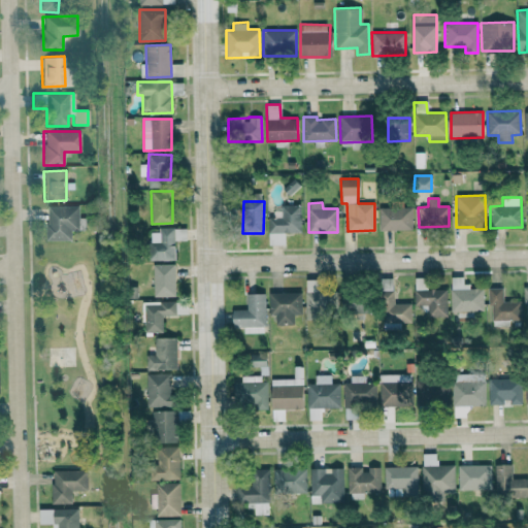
[(86,218),(78,218),(78,205),(46,206),(46,240),(71,240),(71,230),(86,230),(86,218)]
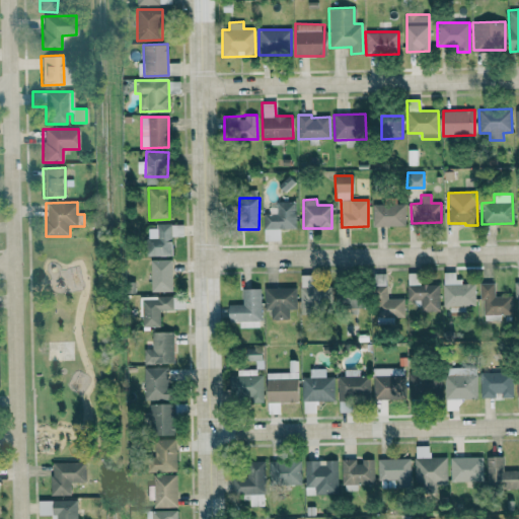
[(264,241),(279,241),(279,229),(295,229),(295,203),(264,203),(264,241)]
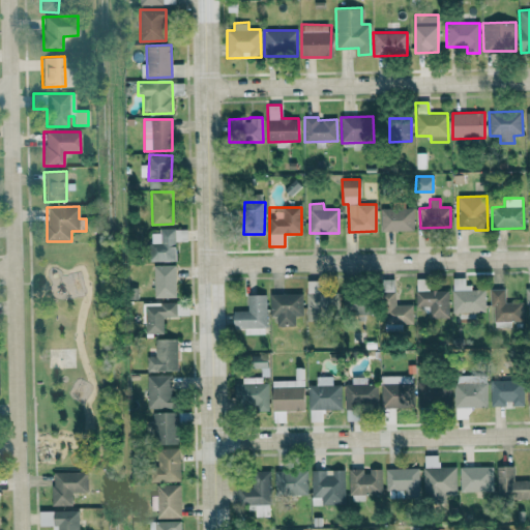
[(413,208),(380,209),(380,231),(413,230),(413,208)]
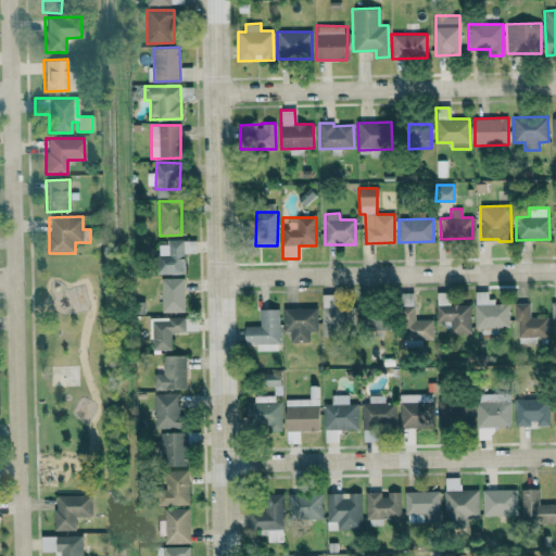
[(184,253),(194,253),(194,241),(184,240),(184,253)]
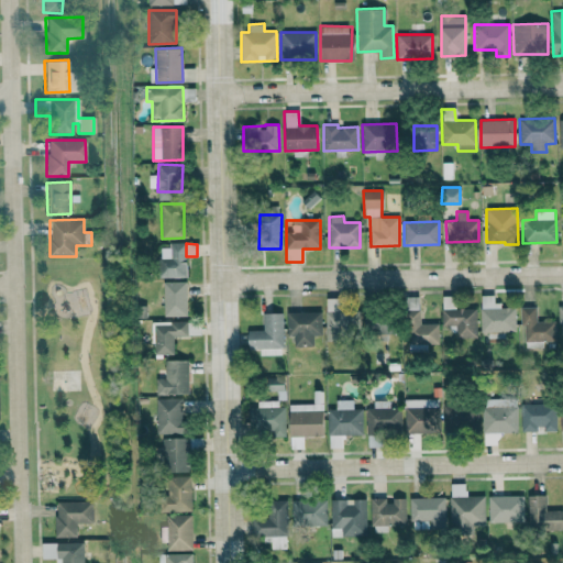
[(159,278),(186,277),(185,244),(159,244),(159,278)]
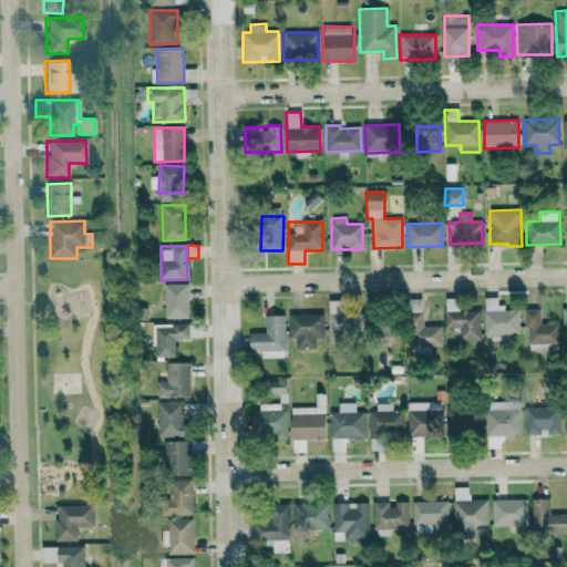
[(164,284),(165,319),(187,318),(187,284),(164,284)]
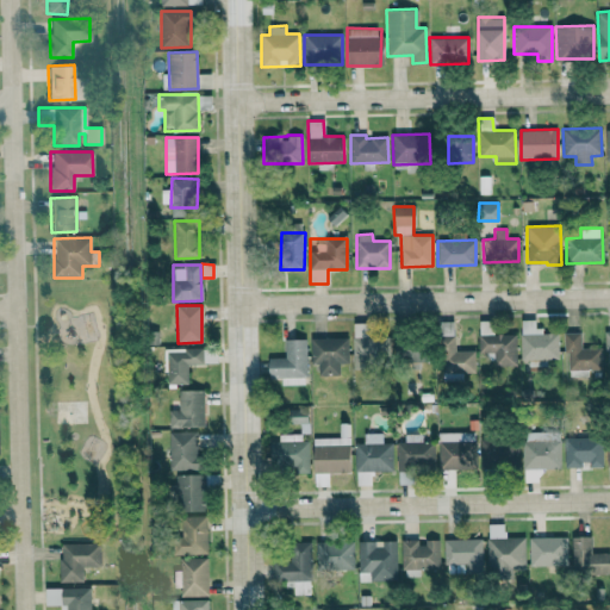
[(516,334),(493,335),(493,321),(478,321),(479,353),(495,353),(495,366),(516,366),(516,334)]
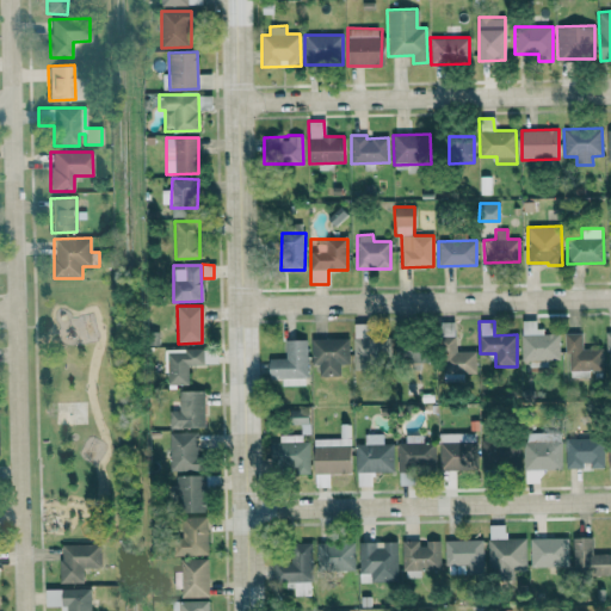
[(522,360),(530,360),(530,368),(547,366),(547,360),(560,360),(559,332),(536,332),(536,321),(520,321),(522,360)]
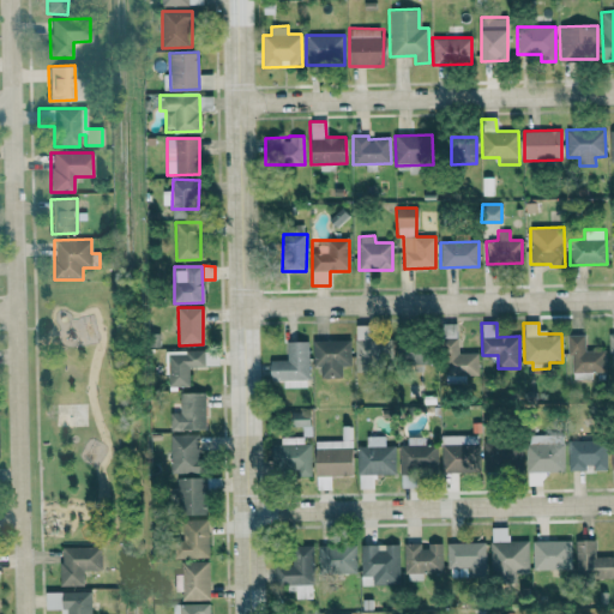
[(355,325),(354,372),(378,372),(378,361),(390,362),(390,339),(371,338),(371,325),(355,325)]
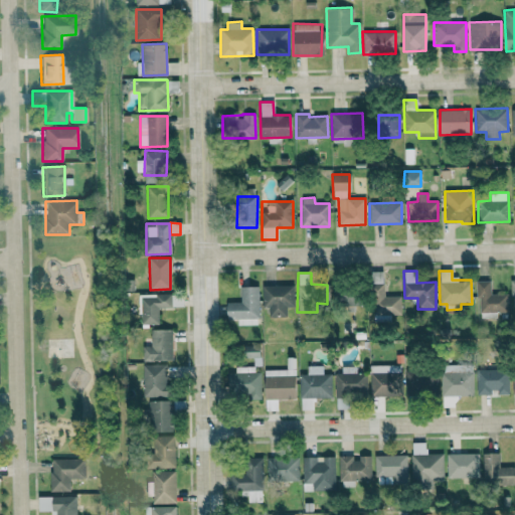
[(358,310),(359,286),(348,285),(348,278),(334,278),(333,309),(358,310)]
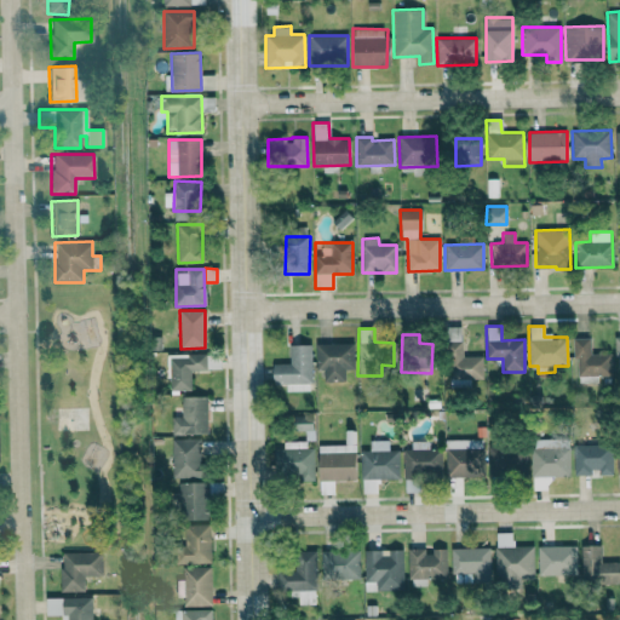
[(591,338),(573,338),(573,360),(577,360),(577,375),(608,377),(609,354),(590,354),(591,338)]
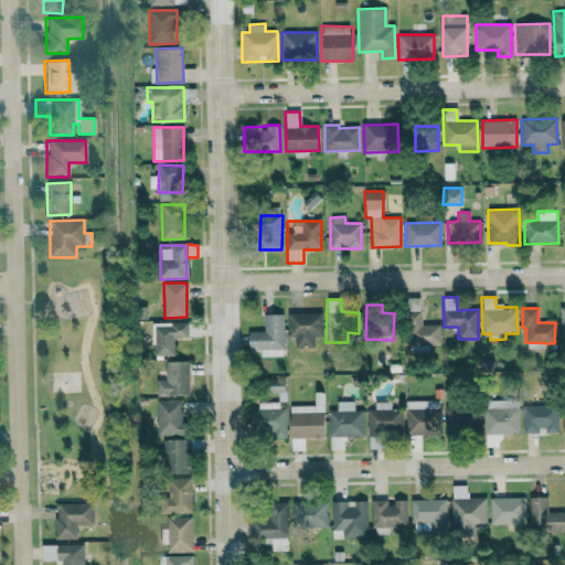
[(288,338),(295,337),(295,348),(315,347),(313,336),(321,336),(320,312),(287,313),(288,338)]
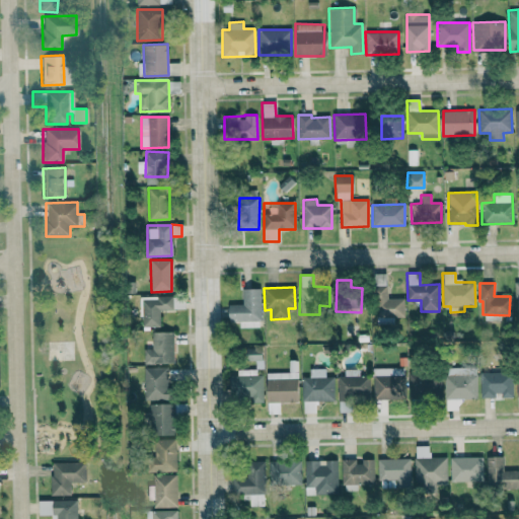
[(242,288),(242,304),(229,304),(229,321),(239,321),(239,327),(261,327),(260,288),(242,288)]
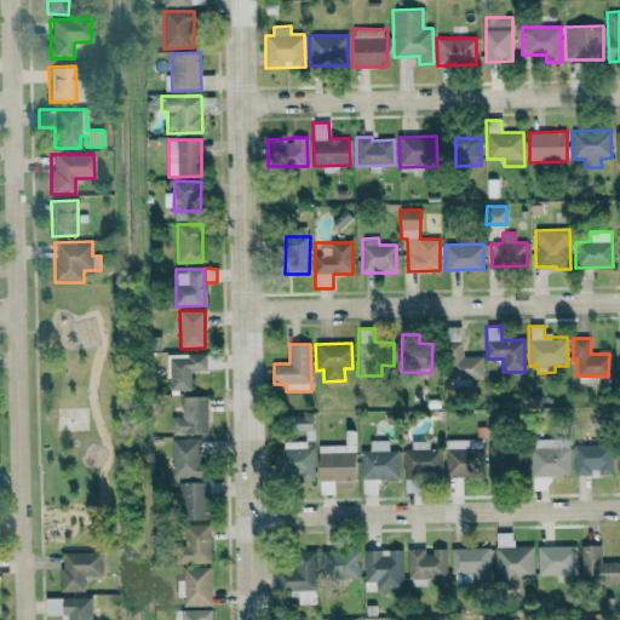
[(190,390),(190,371),(207,371),(207,355),(167,354),(167,390),(190,390)]
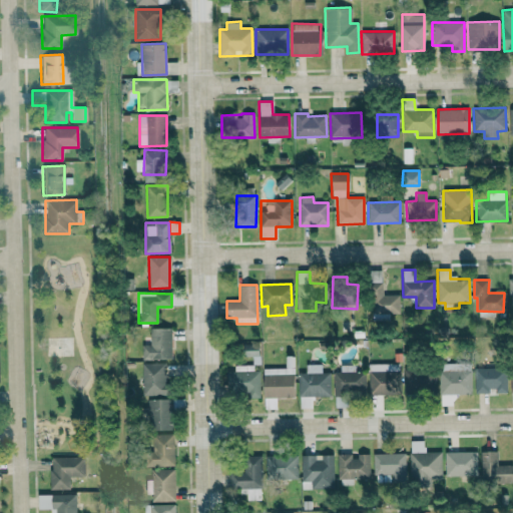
[(171,328),(149,328),(150,345),(141,345),(141,360),(171,359),(171,328)]
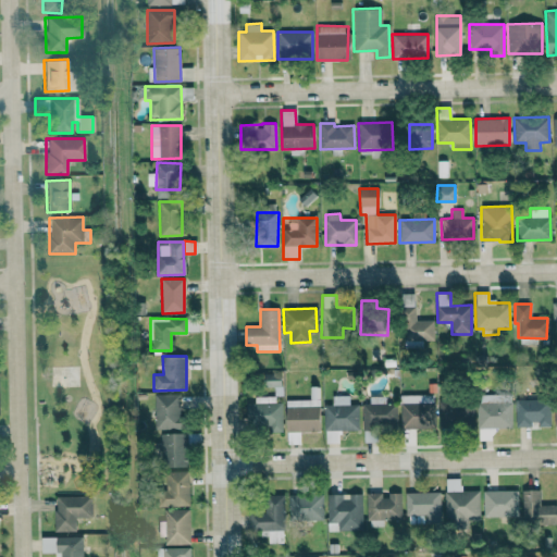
[(281,374),(263,374),(264,392),(282,391),(281,374)]
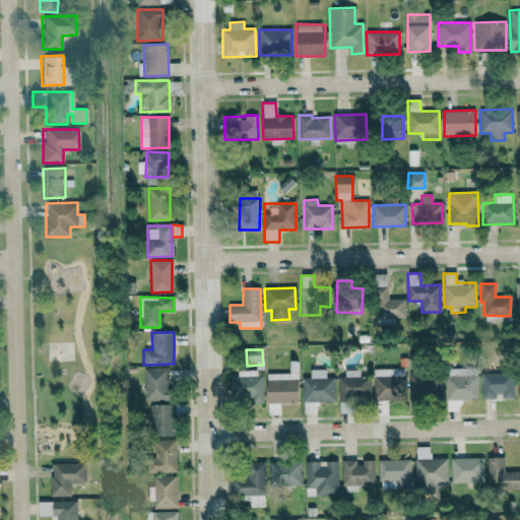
[(299,402),(297,361),(289,362),(290,373),(266,374),(268,414),(279,414),(279,403),(299,402)]
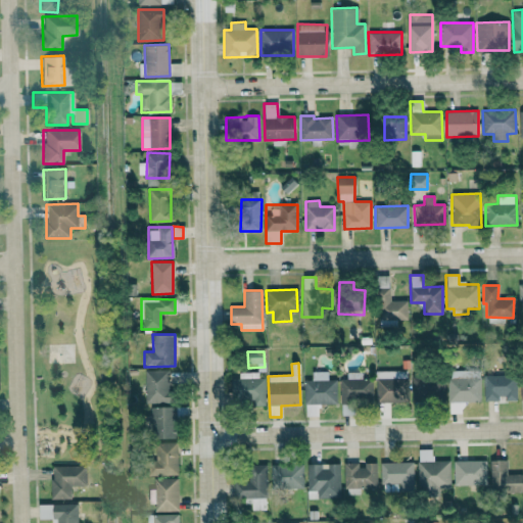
[(145,370),(145,403),(170,402),(170,370),(145,370)]
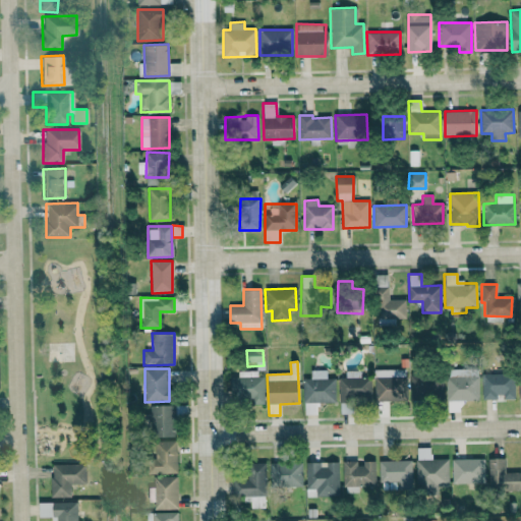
[(446,369),(447,401),(478,400),(478,368),(446,369)]
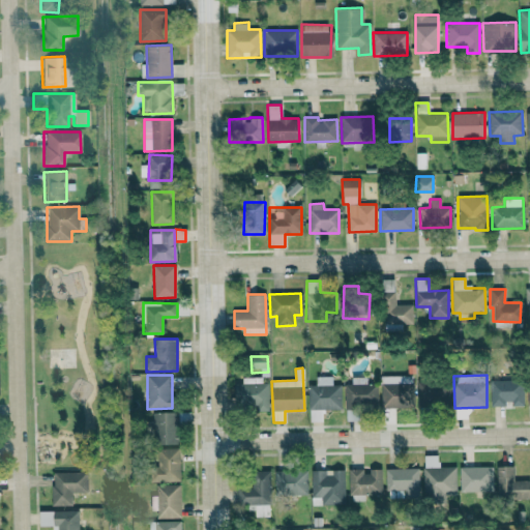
[(413,376),(380,376),(381,408),(413,408),(413,376)]
